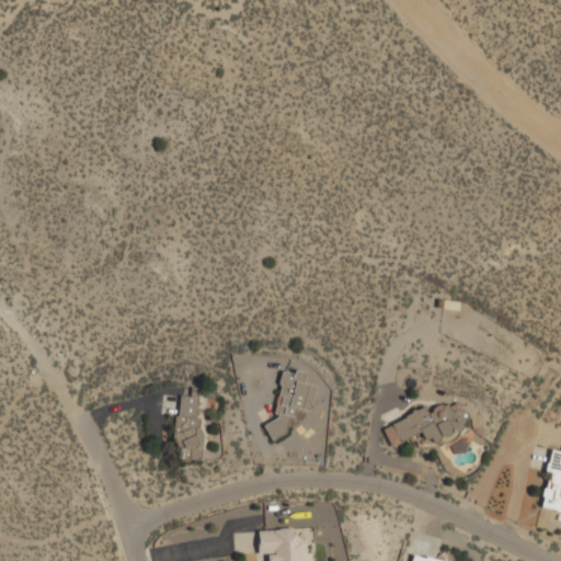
[(311,410),(317,384),(305,381),(307,370),(284,366),(274,419),(271,419),(267,434),(286,437),(290,415),(296,416),(298,407),(311,410)]
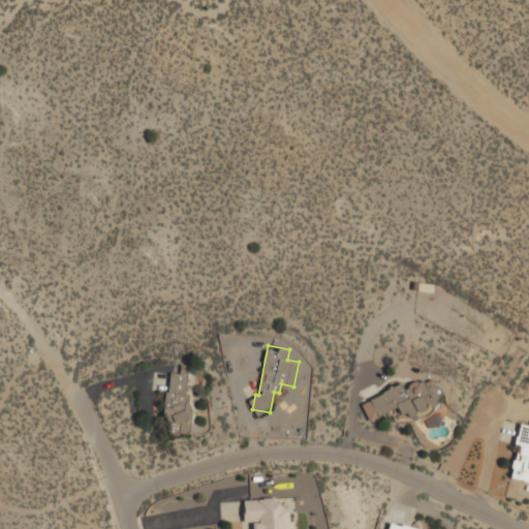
[(190,372),(168,371),(168,374),(155,374),(154,386),(166,386),(164,419),(172,419),(172,429),(182,429),(182,422),(187,422),(190,372)]
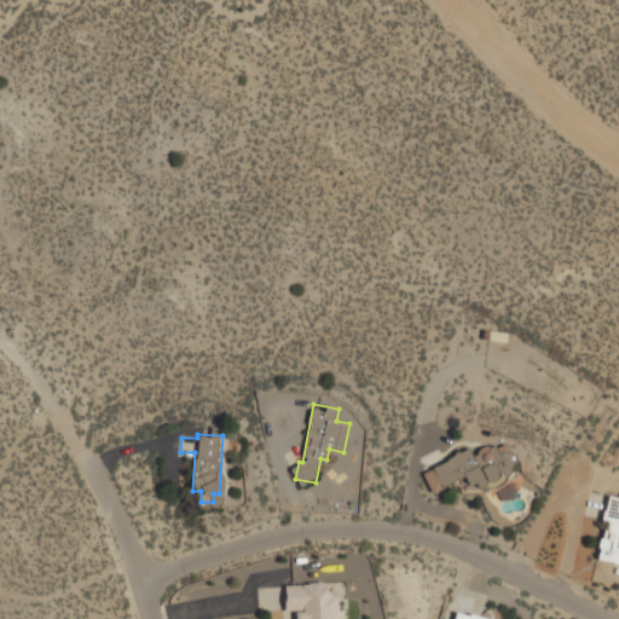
[(423,469),(433,491),(467,475),(474,490),(520,468),(507,438),(475,452),(473,447),(423,469)]
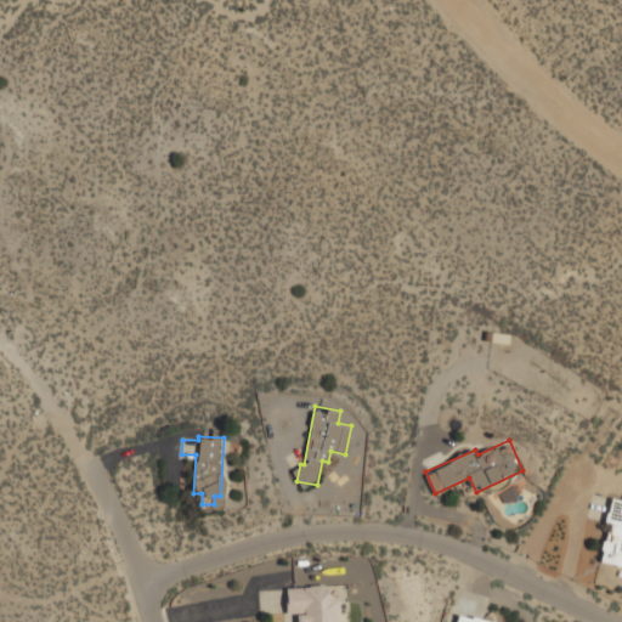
[(621,501),(614,499),(598,559),(621,565),(621,501)]
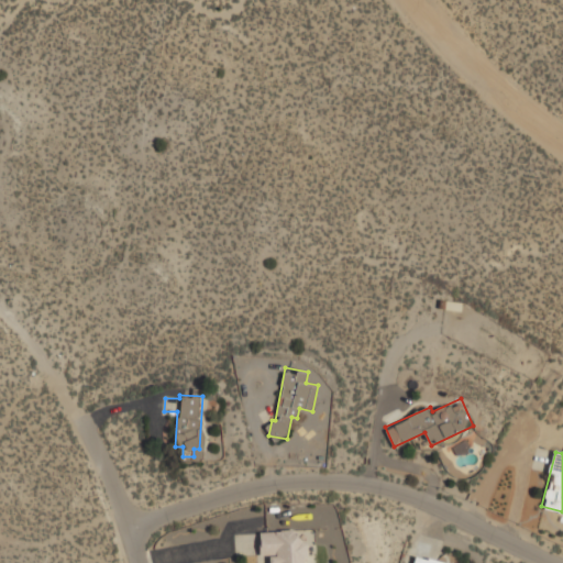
[(305,562),(305,529),(265,530),(265,562),(305,562)]
